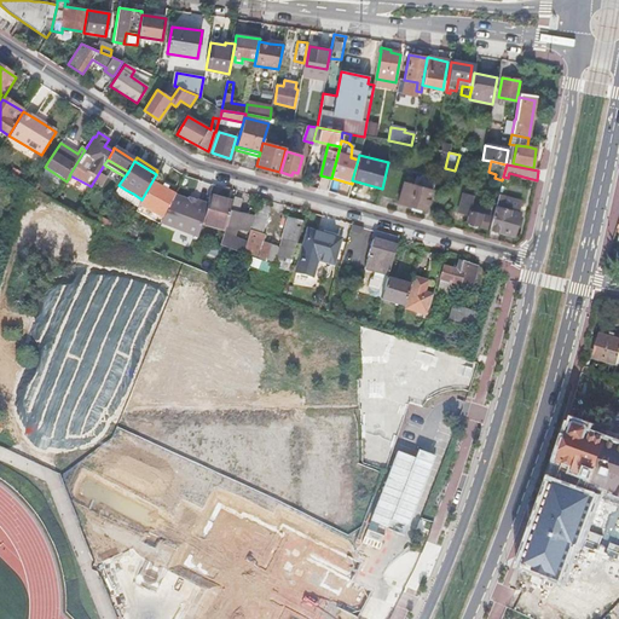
[(417,177),(415,185),(427,189),(429,180),(417,177)]
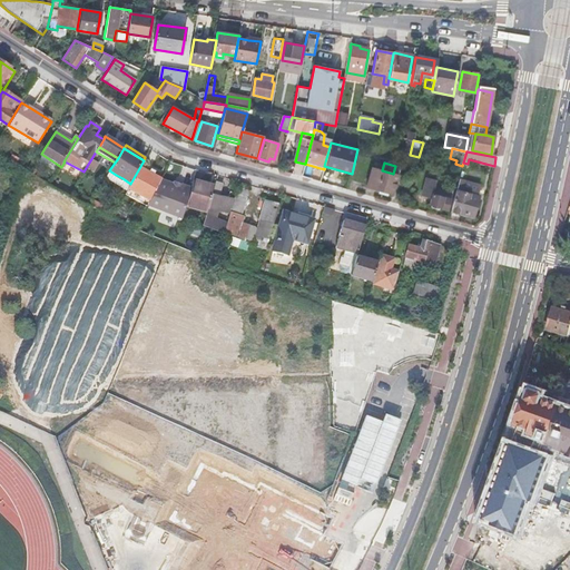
[(127,189),(150,202),(153,196),(161,180),(139,168),(130,184),(127,189)]
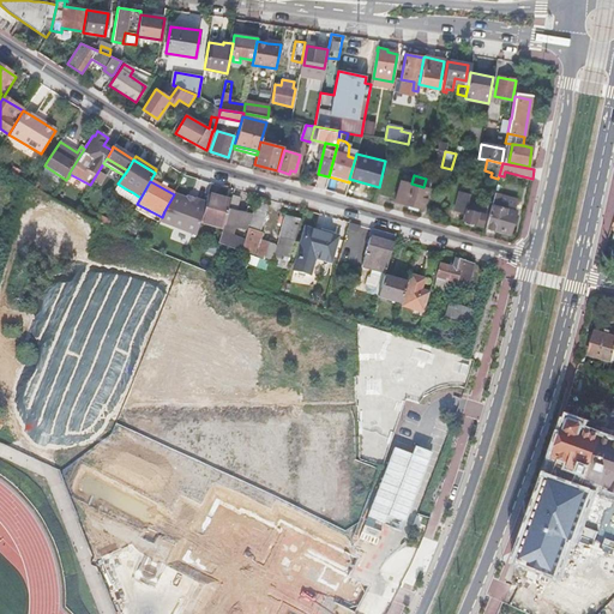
[(423,187),(411,184),(401,181),(396,202),(423,210),(428,188),(423,187)]
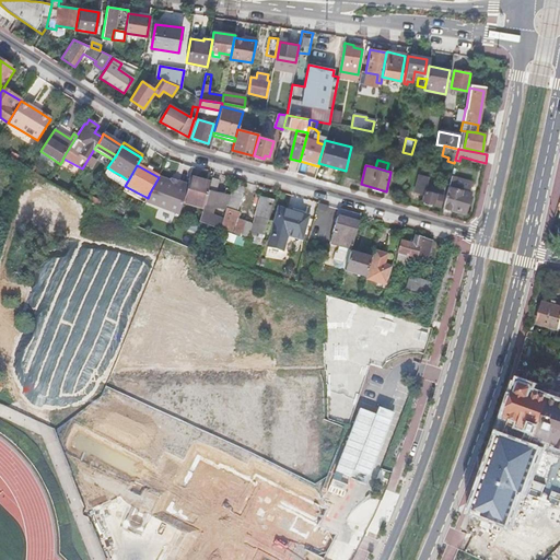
[(189,177),(190,173),(183,171),(178,185),(186,187),(189,177)]
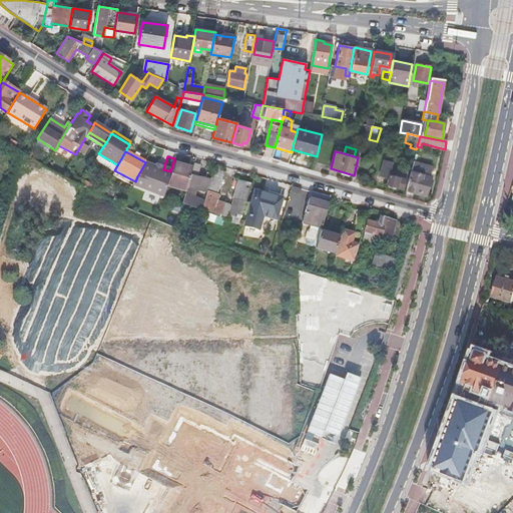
[(392,167),(393,163),(384,161),(380,175),(388,178),(387,184),(402,189),(405,179),(403,179),(404,176),(401,175),(401,178),(397,177),(399,169),(392,167)]
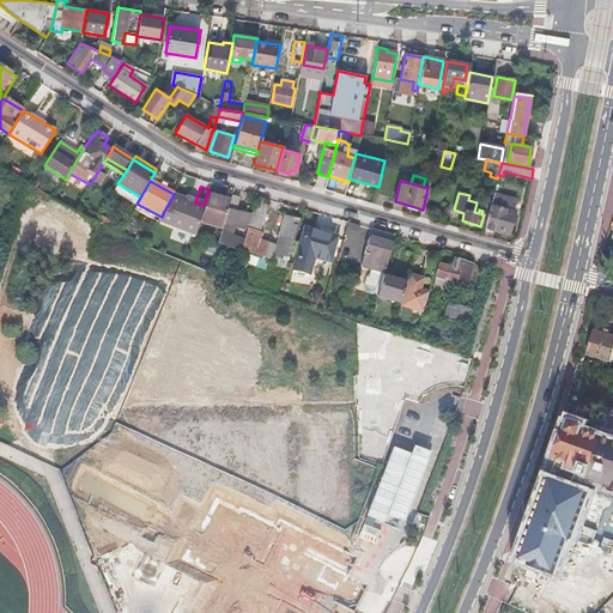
[(230,201),(207,194),(204,205),(202,208),(199,222),(223,229),(225,220),(228,210),(230,204),(230,201)]
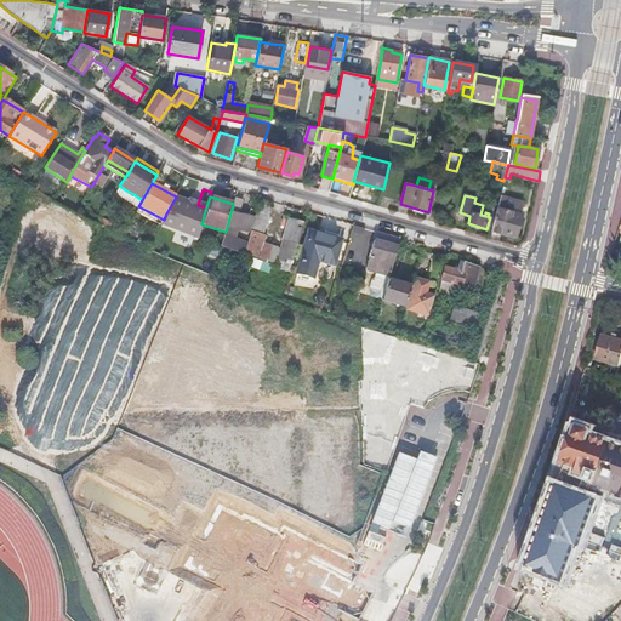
[(243,200),(235,198),(233,204),(233,206),(231,212),(234,214),(231,224),(237,226),(235,229),(250,233),(257,210),(251,209),(249,217),(239,215),(243,200)]
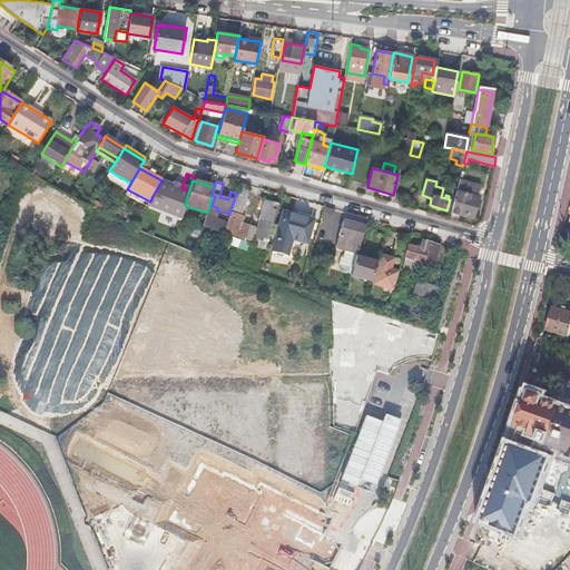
[(458,182),(450,212),(472,217),(478,197),(474,197),(478,187),(458,182)]
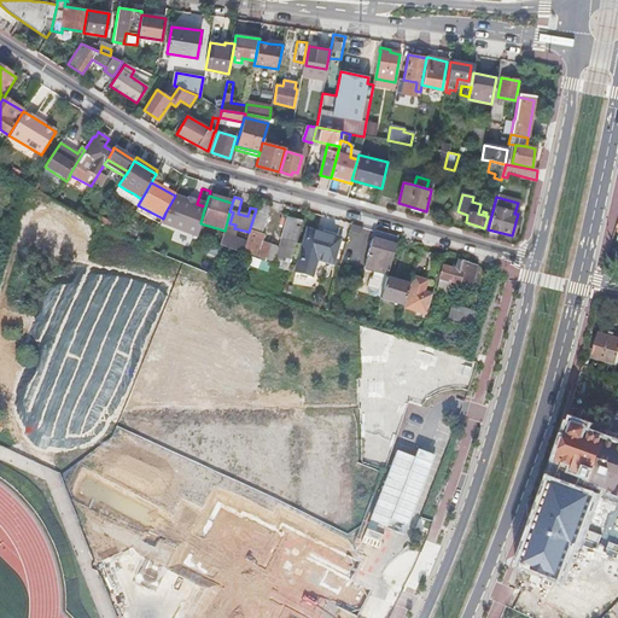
[(196,221),(200,223),(204,210),(205,207),(197,204),(186,200),(185,207),(199,211),(196,221)]
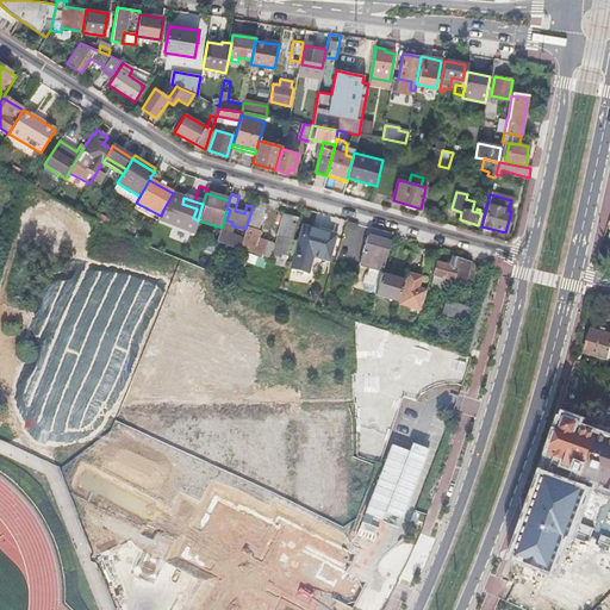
[(159,219),(194,234),(198,221),(193,218),(197,209),(182,204),(175,200),(170,212),(163,210),(161,216),(159,219)]
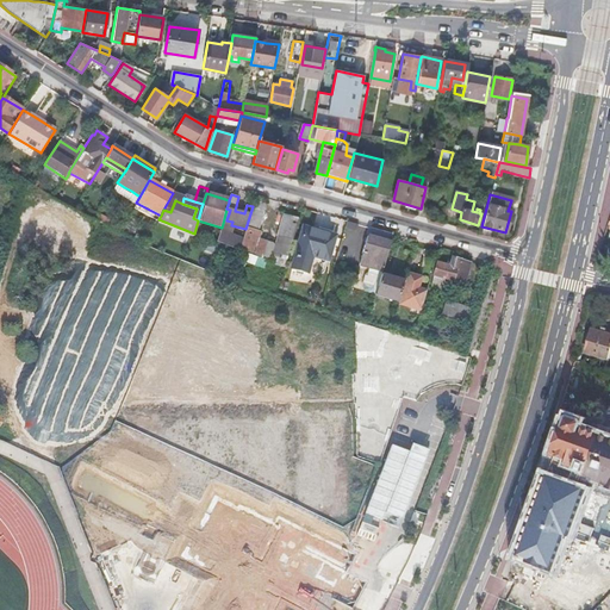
[(253,256),(261,260),(267,242),(259,240),(261,232),(257,231),(266,205),(254,201),(253,206),(246,229),(242,240),(256,243),(253,256)]
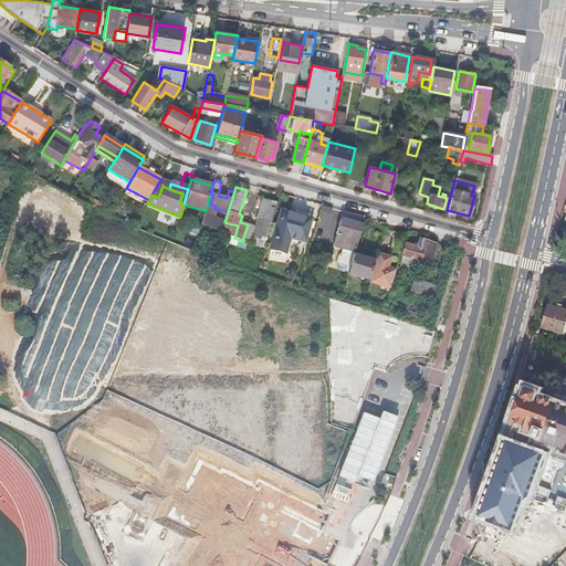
[(251,239),(265,242),(276,205),(263,200),(254,227),(248,224),(242,241),(250,243),(251,239)]
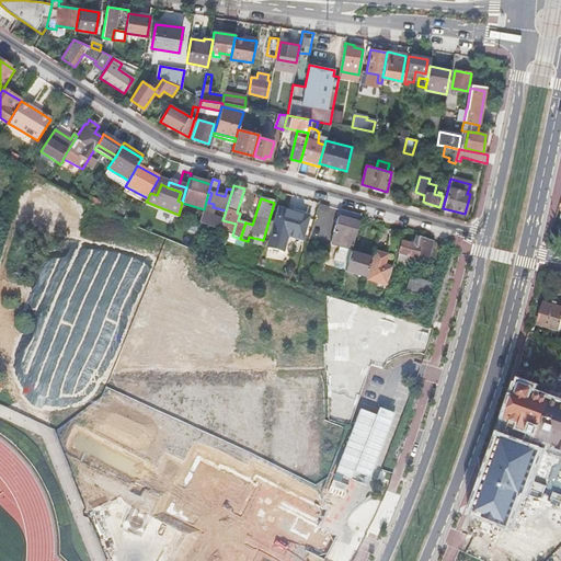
[(268,248),(282,252),(287,236),(301,240),(308,218),(279,209),(268,248)]
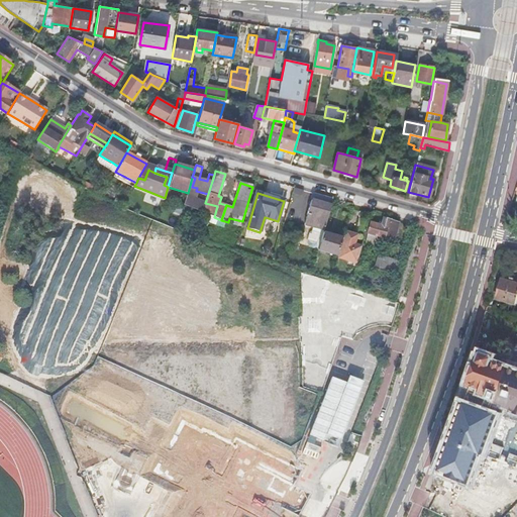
[(333,199),(313,194),(304,225),(314,228),(315,225),(324,227),(333,199)]
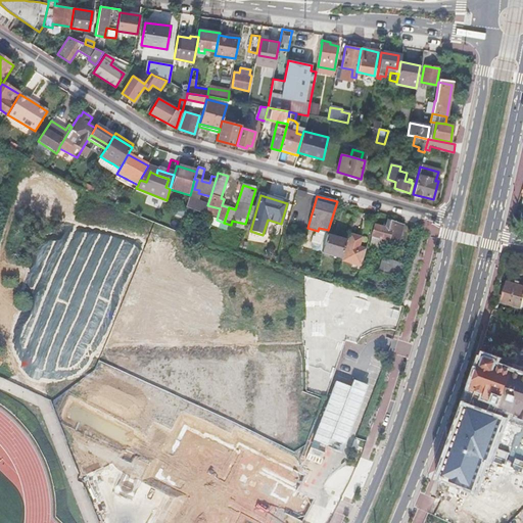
[(204,216),(207,205),(189,198),(186,208),(204,216)]
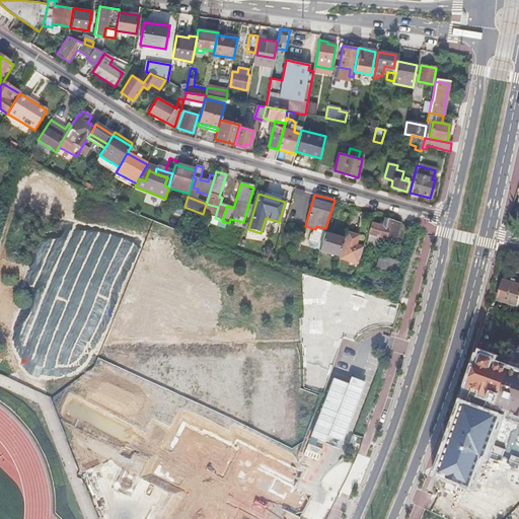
[(203,214),(215,218),(218,207),(206,204),(203,214)]
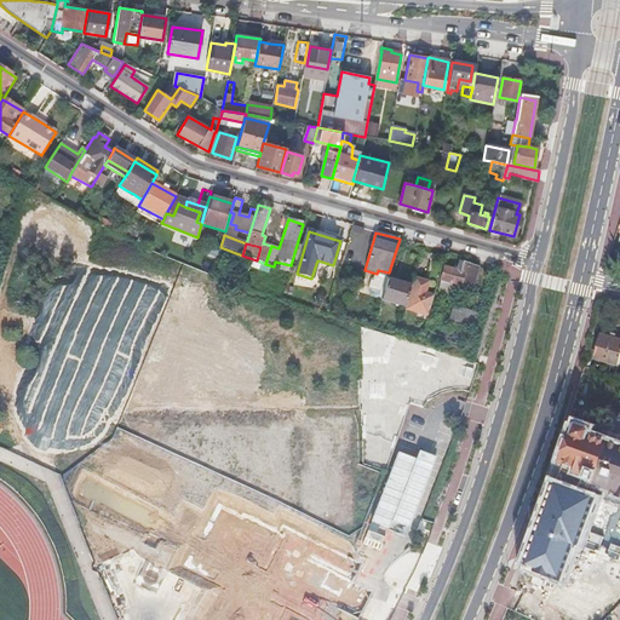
[(461,286),(470,288),(476,268),(459,263),(457,270),(445,268),(441,280),(437,292),(458,298),(461,286)]
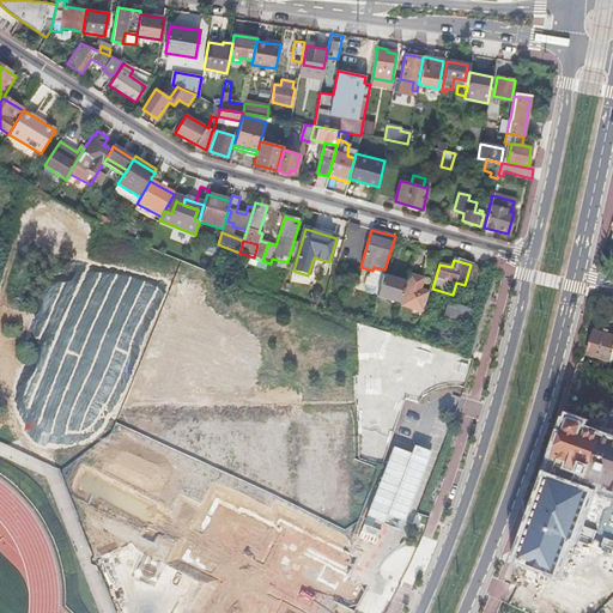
[(401,305),(423,313),(429,292),(417,289),(419,280),(416,279),(417,277),(411,274),(401,305)]
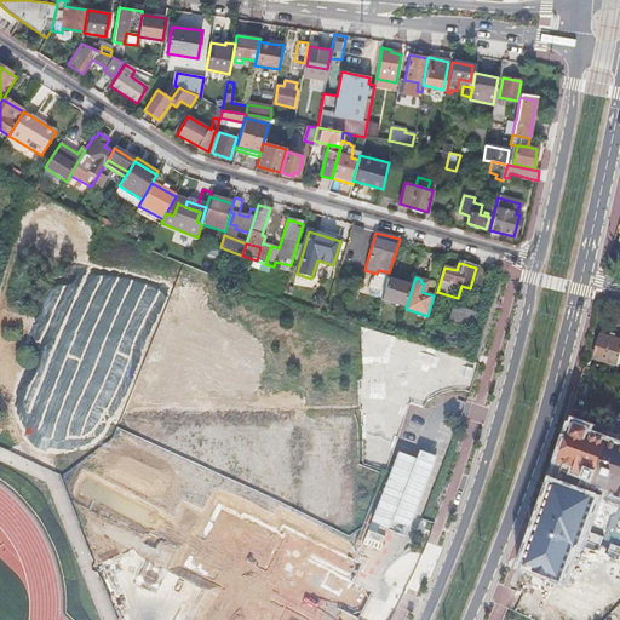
[(380,300),(405,306),(411,286),(388,280),(380,300)]
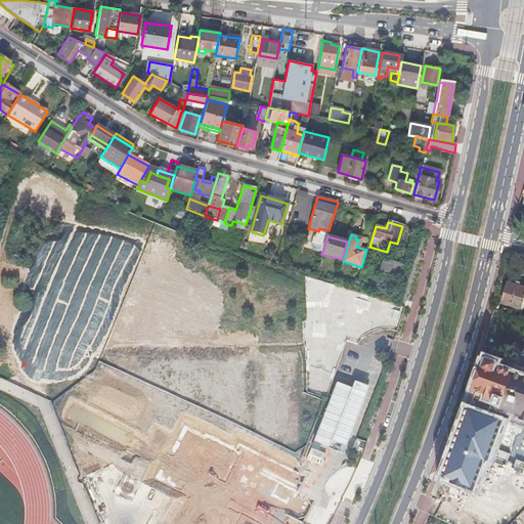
[(302,248),(319,253),(321,245),(305,239),(302,248)]
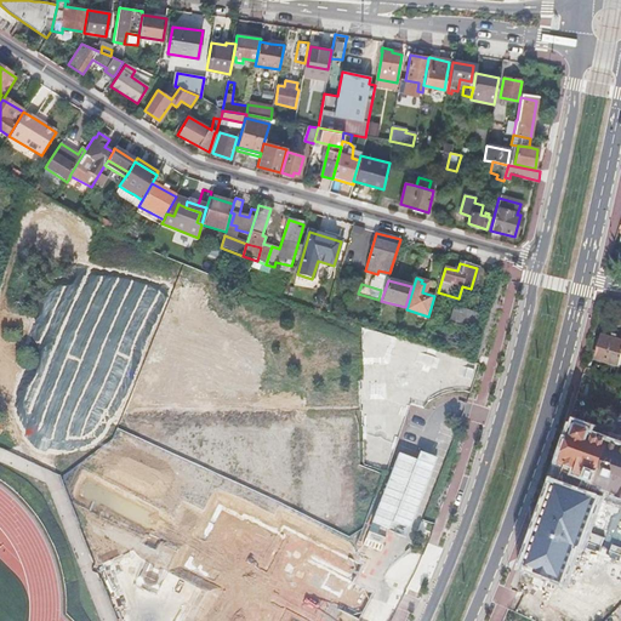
[(442,320),(474,331),(478,318),(479,315),(446,305),(442,320)]
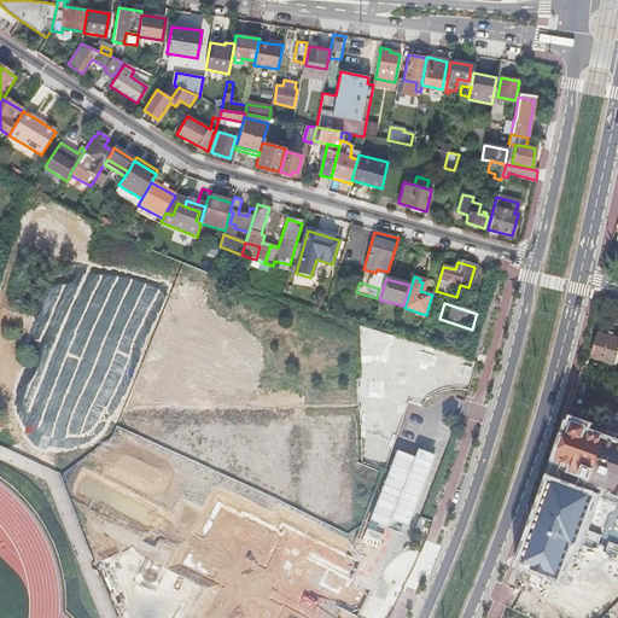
[(593,357),(616,365),(617,355),(617,339),(599,334),(593,357)]
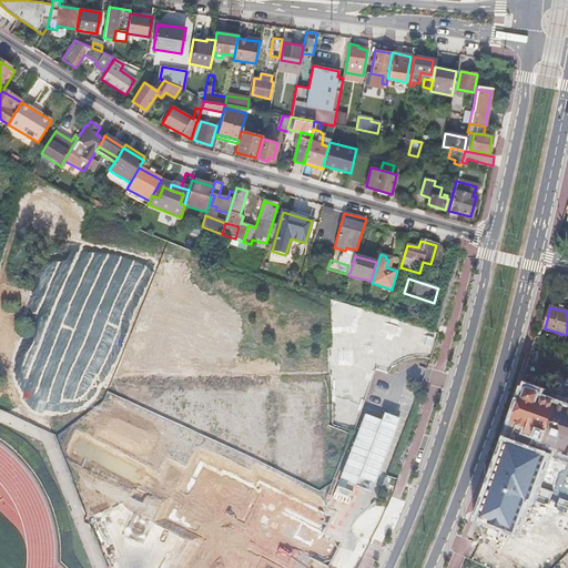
[(478,499),(473,514),(480,517),(521,534),(527,519),(534,500),(566,514),(567,507),(567,401),(525,385),(517,383),(505,424),(511,426),(508,438),(500,436),(483,484),(478,499)]
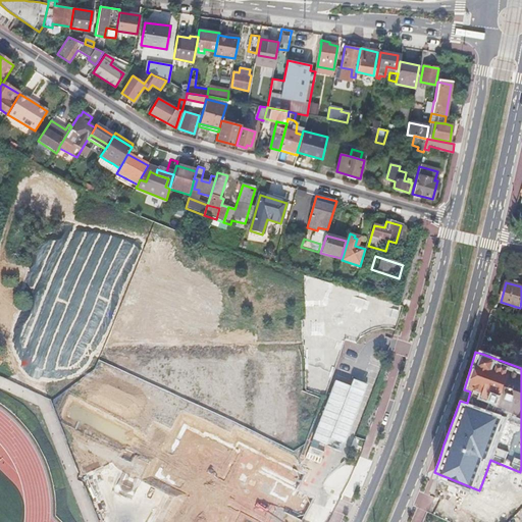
[(306,501),(332,413),(314,408),(289,496),(306,501)]
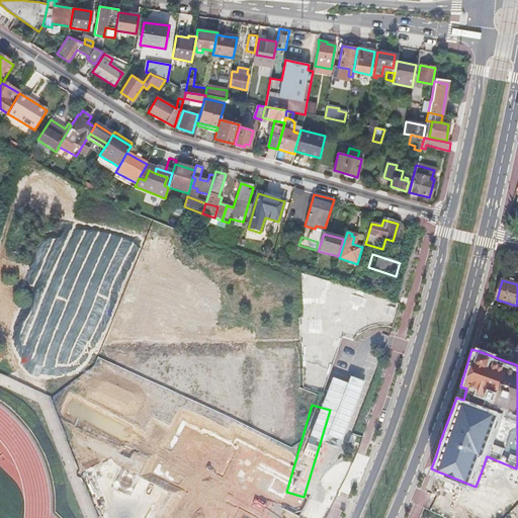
[(74,452),(78,456),(87,446),(83,443),(74,452)]
